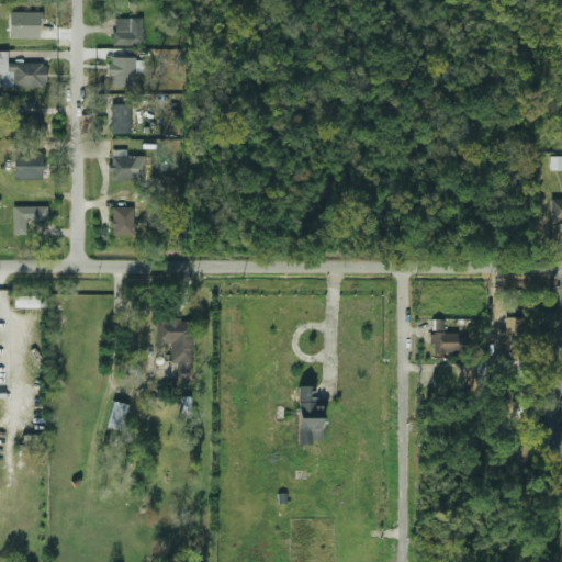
[(143,45),(142,18),(113,18),(113,45),(143,45)]
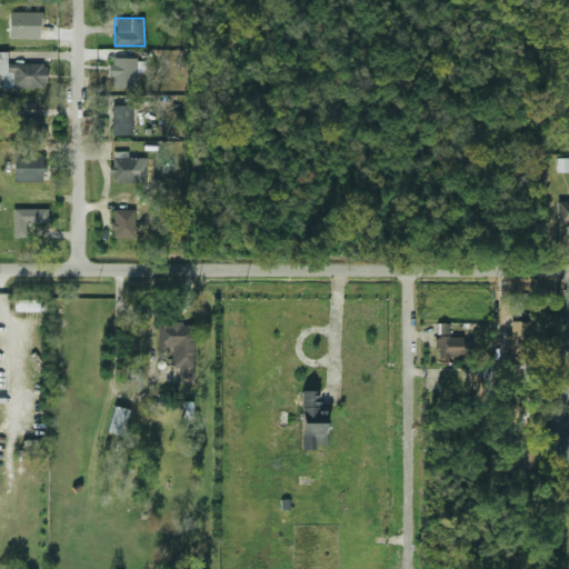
[(0,87),(47,87),(47,63),(7,65),(7,51),(0,51),(0,87)]
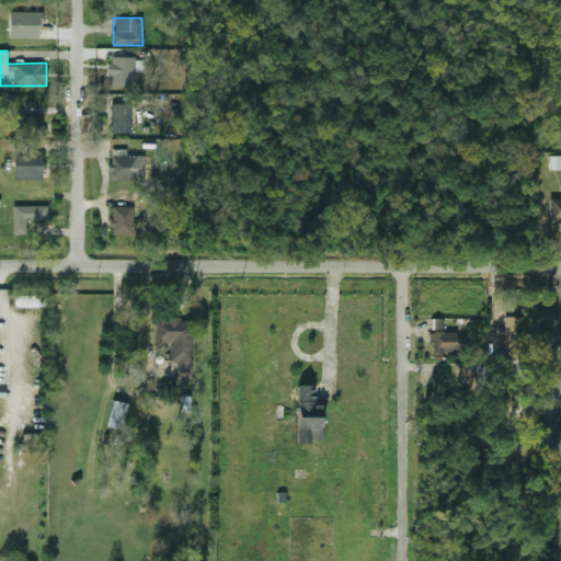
[(135,87),(135,57),(109,57),(109,76),(112,76),(112,87),(135,87)]
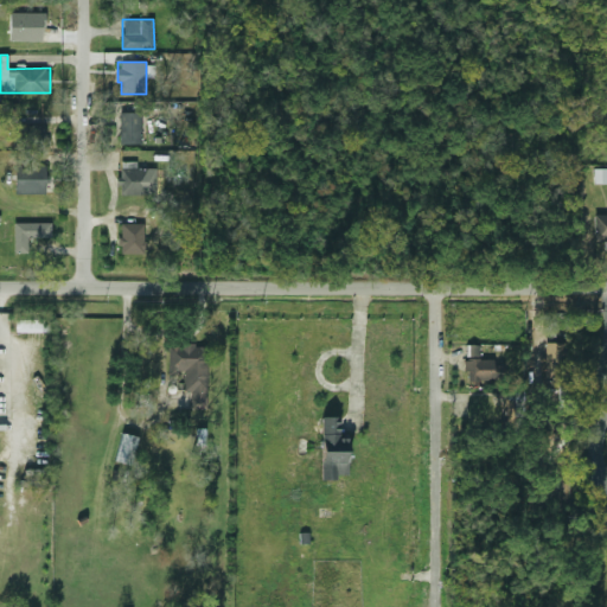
[(120,144),(142,144),(141,112),(120,113),(120,144)]
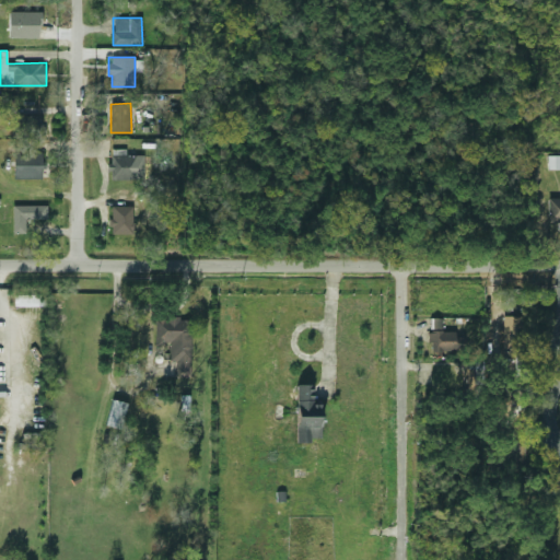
[(42,115),(13,116),(14,139),(43,138),(42,115)]
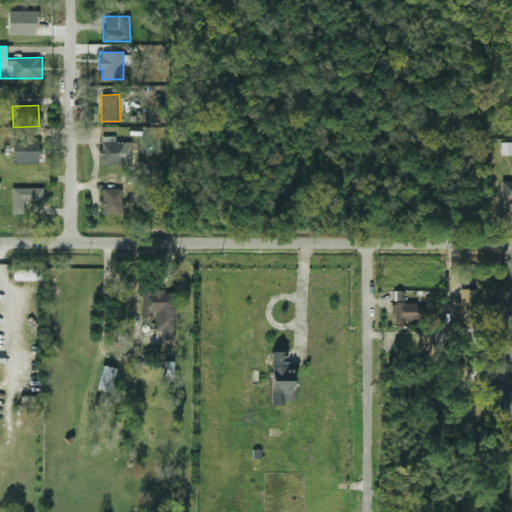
[(101,164),(132,163),(132,142),(115,142),(115,136),(100,136),(101,164)]
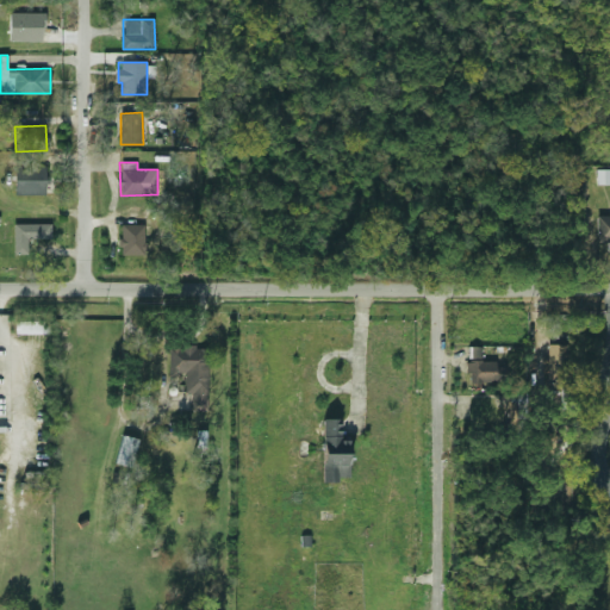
[(16,194),(48,194),(48,166),(14,167),(16,194)]
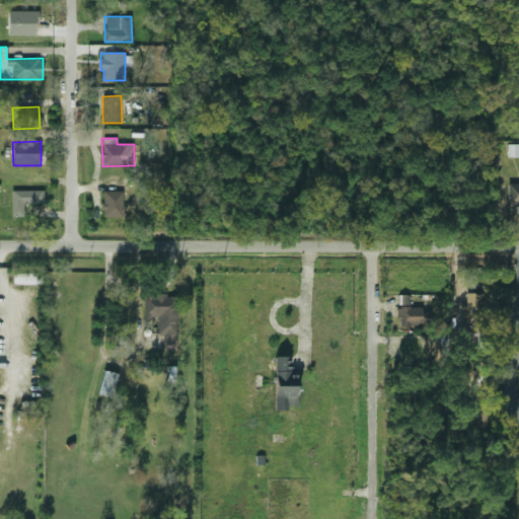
[(518,156),(518,144),(509,145),(509,157),(518,156)]
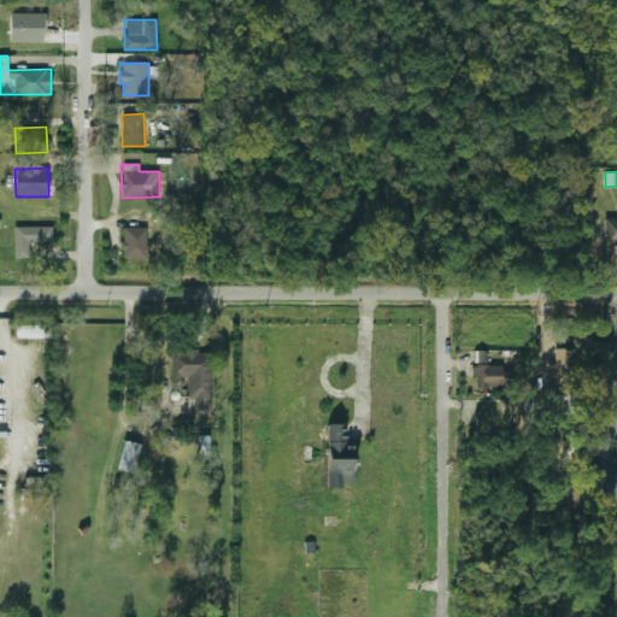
[(603,247),(616,247),(616,218),(603,218),(603,247)]
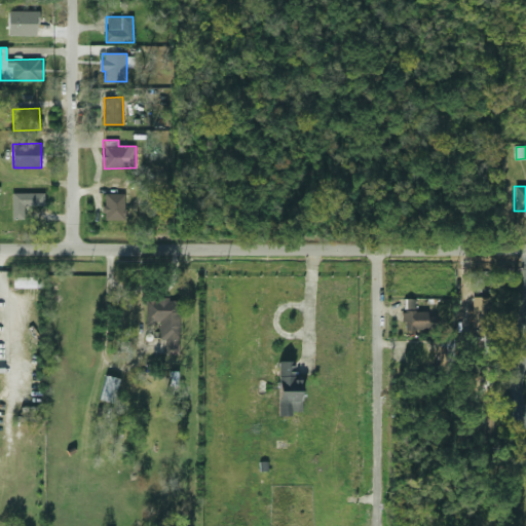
[(12,219),(25,219),(25,205),(44,205),(44,193),(12,193),(12,219)]
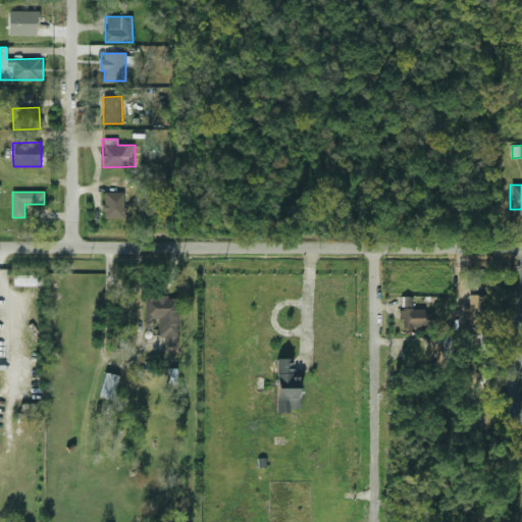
[(104,217),(123,218),(123,192),(104,192),(104,217)]
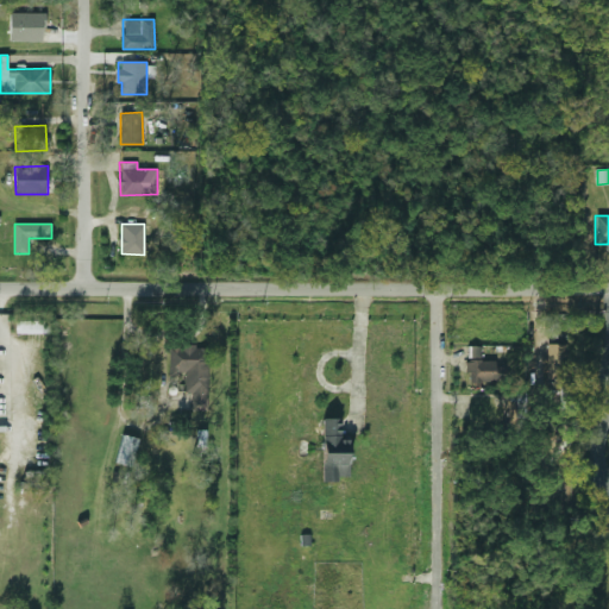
[(19,333),(50,332),(49,320),(19,322),(19,333)]
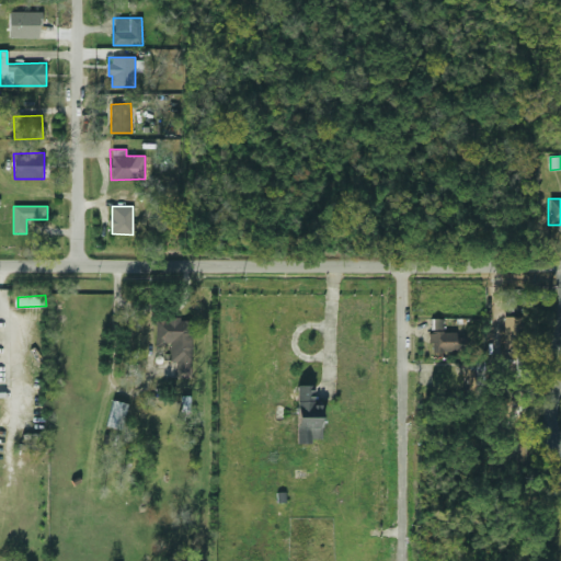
[(169,363),(175,363),(175,379),(190,379),(190,319),(155,319),(155,345),(169,345),(169,363)]
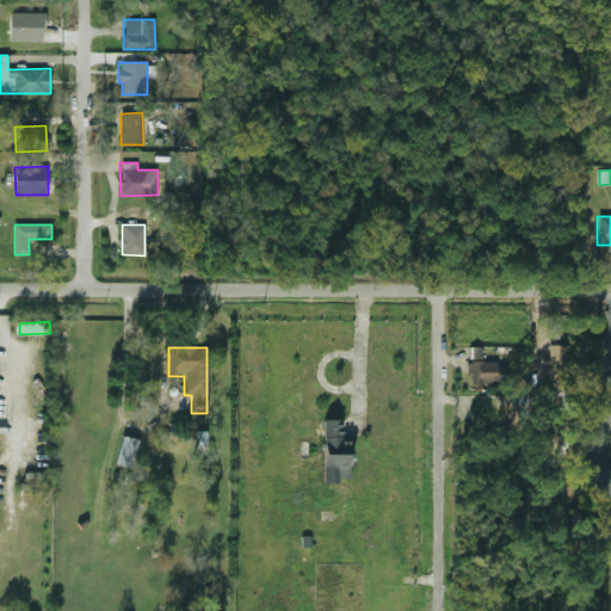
[(481,349),(467,349),(468,384),(498,384),(498,362),(481,362),(481,349)]
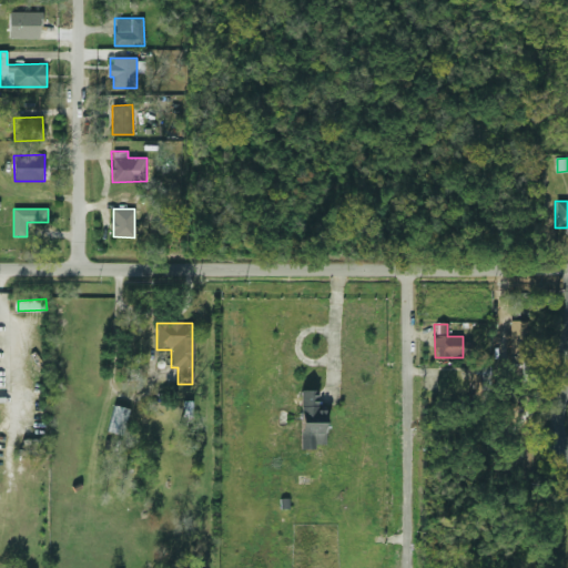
[(510,326),(510,355),(526,355),(526,326),(510,326)]
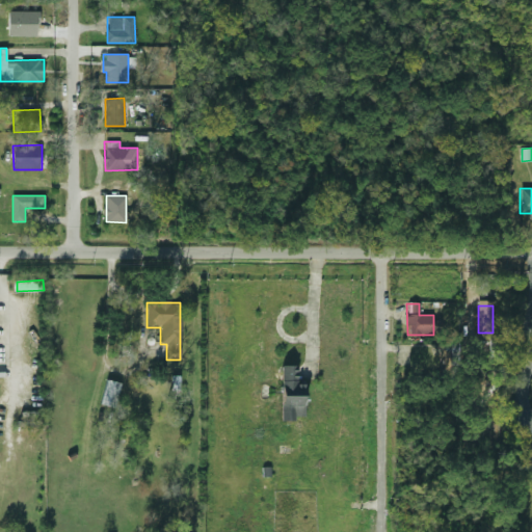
[(446,370),(457,370),(456,353),(445,354),(446,370)]
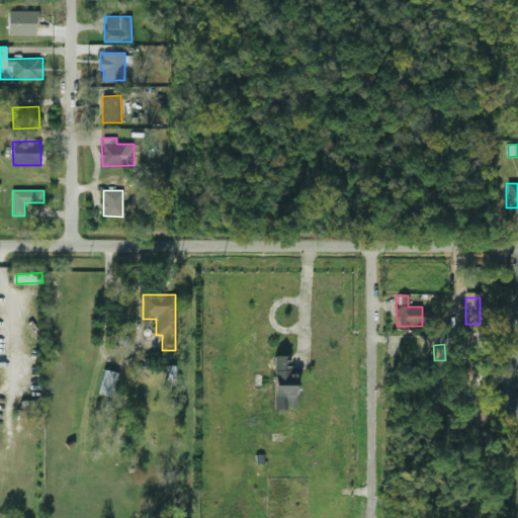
[(273,355),(273,409),(294,409),(295,372),(287,372),(287,355),(273,355)]
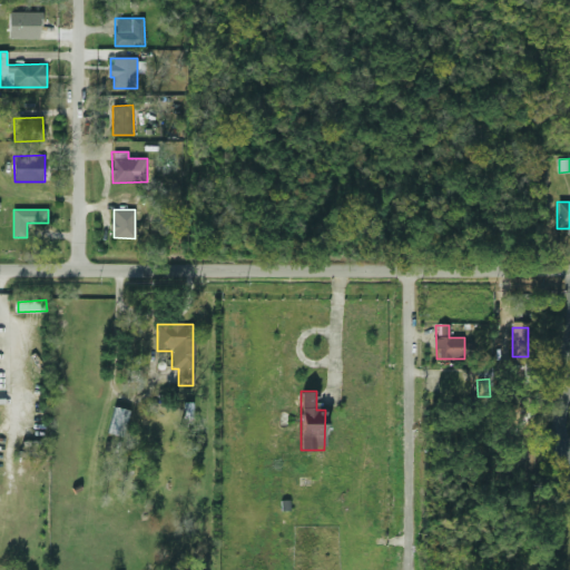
[(184,403),(184,419),(193,418),(193,402),(184,403)]
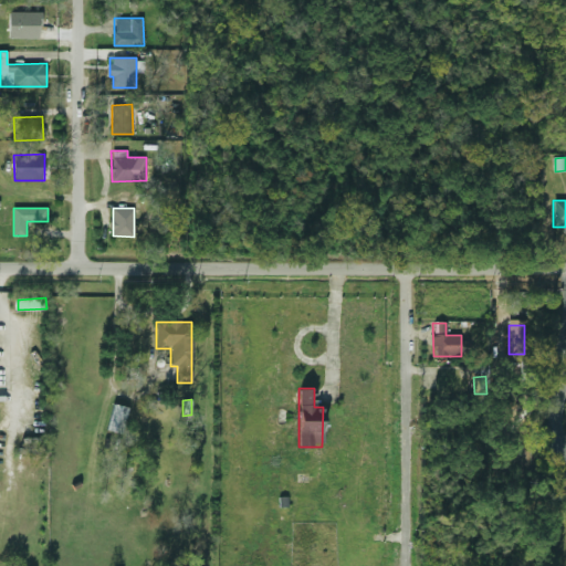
[(106,430),(121,435),(127,409),(114,405),(106,430)]
